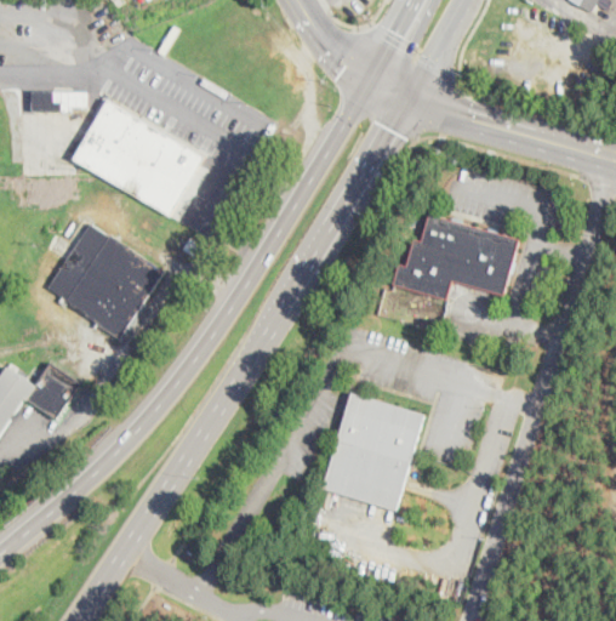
[(595,0),(591,11),(570,0),(595,0)]
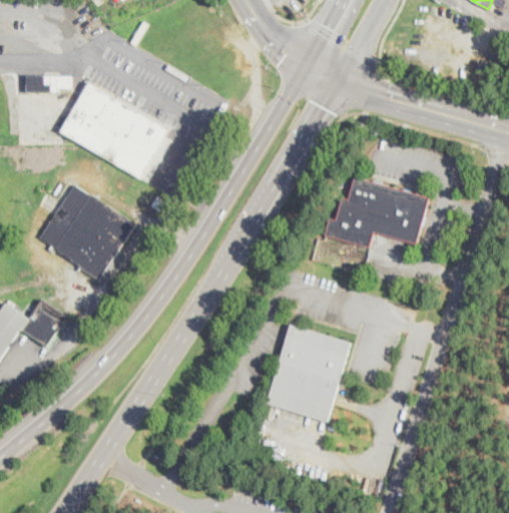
[(69,77),(69,88),(54,88),(54,92),(24,91),(25,76),(69,77)]
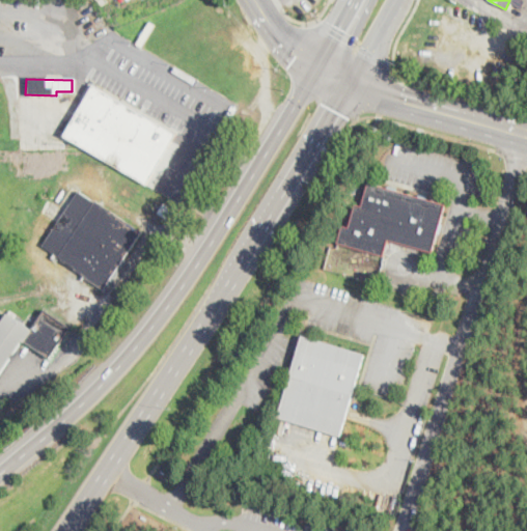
[(172,134),(143,184),(61,135),(90,85),(172,134)]
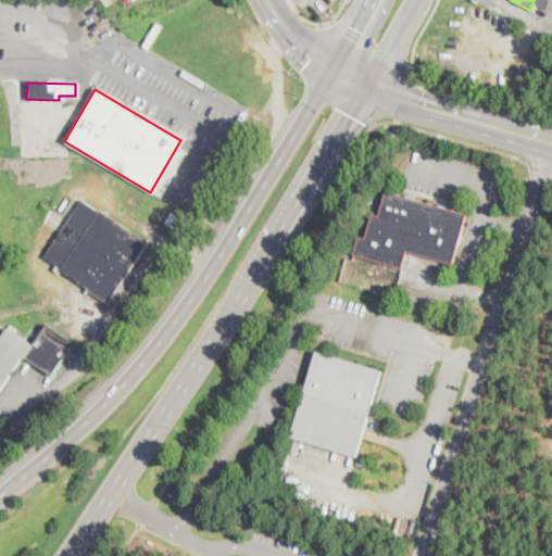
[(383,191),(388,192),(463,213),(450,264),(403,251),(399,267),(351,254),(355,236),(362,238),(369,214),(376,215),(383,191)]
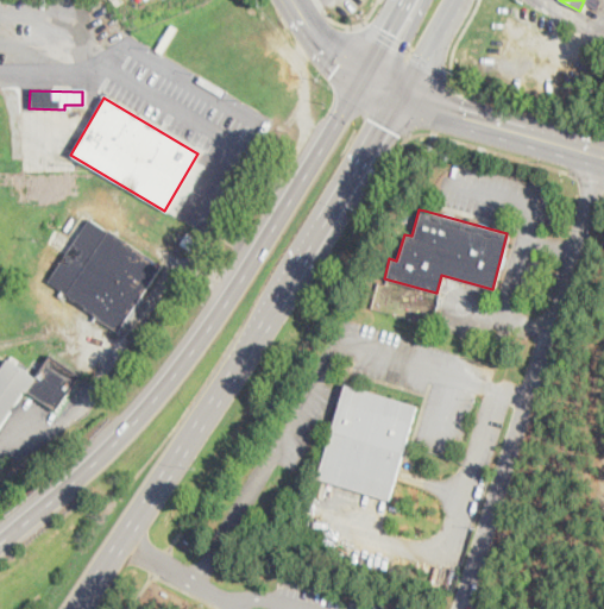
[(86,219),(105,231),(105,230),(159,264),(118,330),(64,295),(61,300),(55,296),(58,290),(45,282),(86,219)]
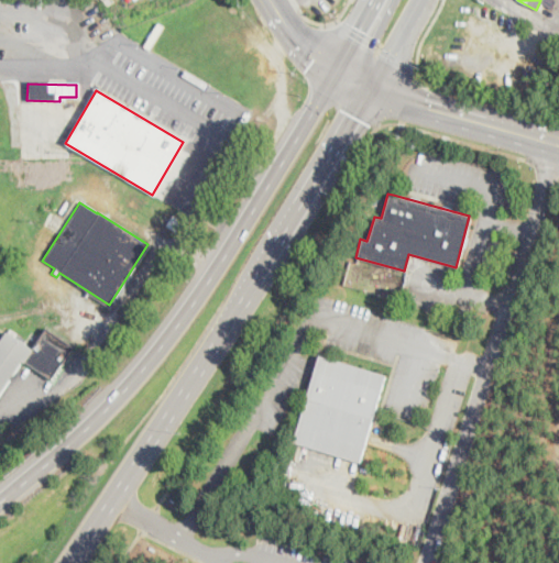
[(181,222),(173,233),(162,225),(170,214),(181,222)]
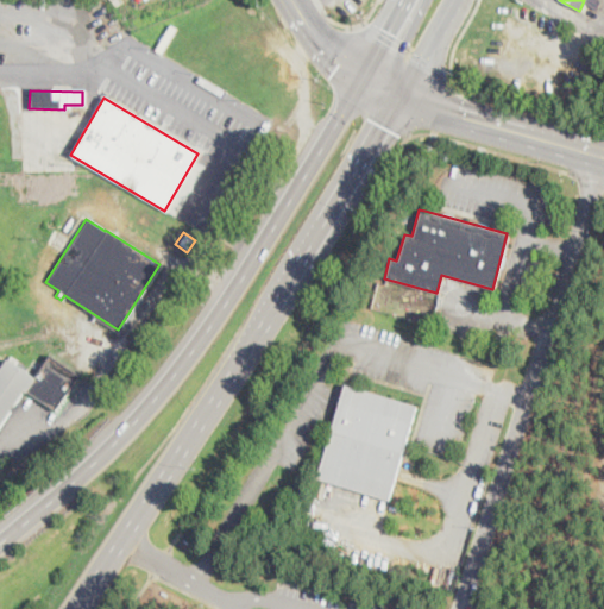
[(77,376),(54,410),(23,389),(0,422),(0,368),(6,359),(33,378),(49,356),(77,376)]
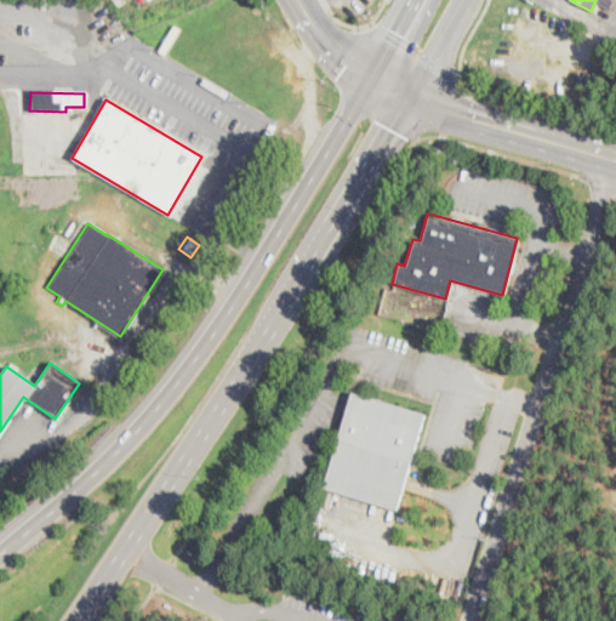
[(399,489),(393,510),(321,489),(349,392),(422,414),(399,489)]
